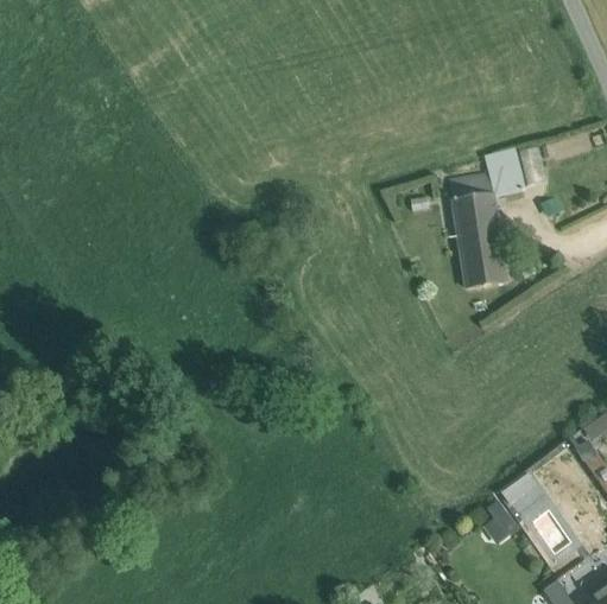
[(525,182),(542,179),(536,145),(519,147),(525,182)]
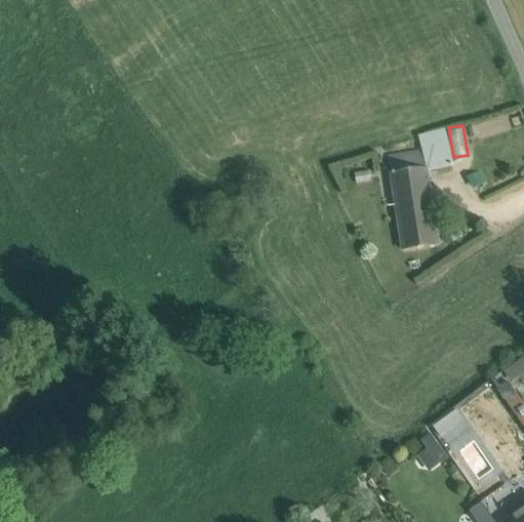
[(422,152),(426,170),(449,165),(442,129),(419,134),(422,152)]
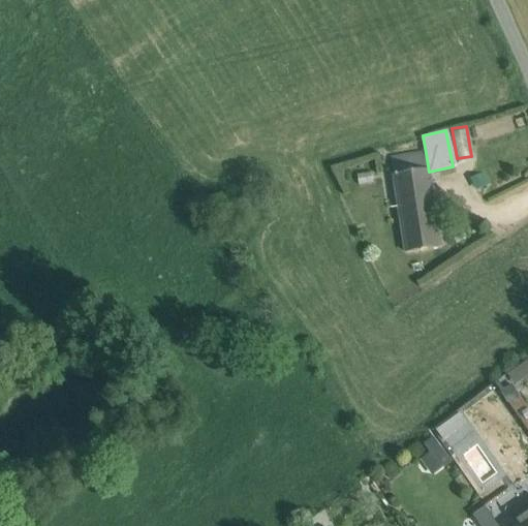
[(392,159),(406,248),(440,243),(429,172),(426,153),(392,159)]
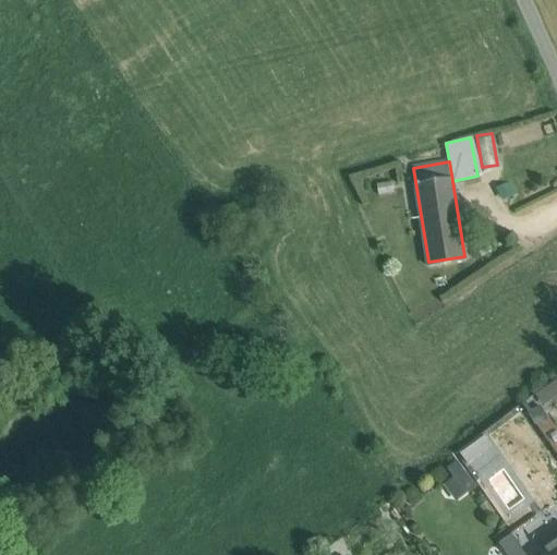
[(525,554),(509,531),(497,541),(507,554),(525,554)]
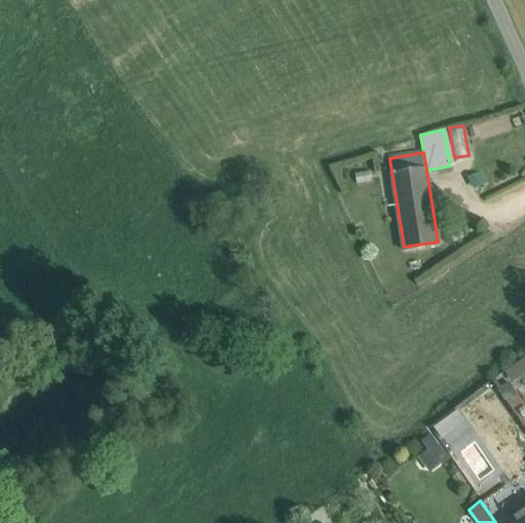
[(524,522),(524,507),(507,519),(510,522),(524,522)]
